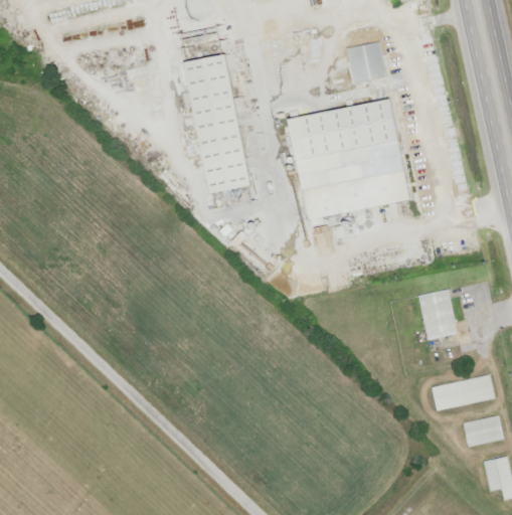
[(356,83),(346,47),(377,40),(385,76),(356,83)]
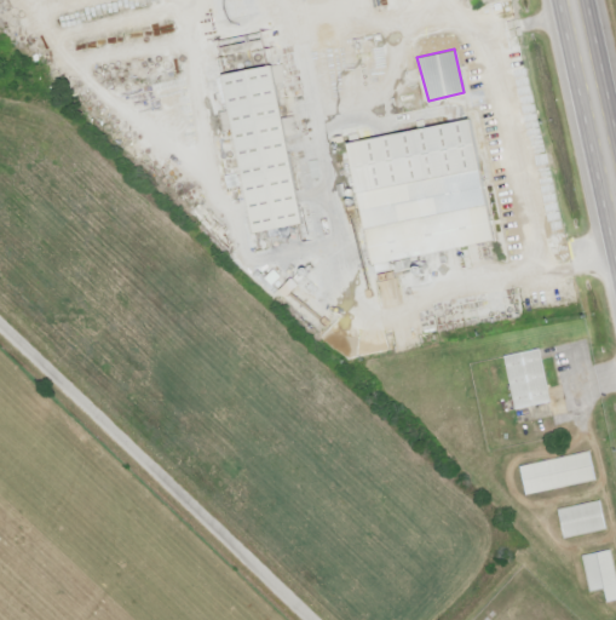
[(272,65),(303,223),(255,233),(224,72),(272,65)]
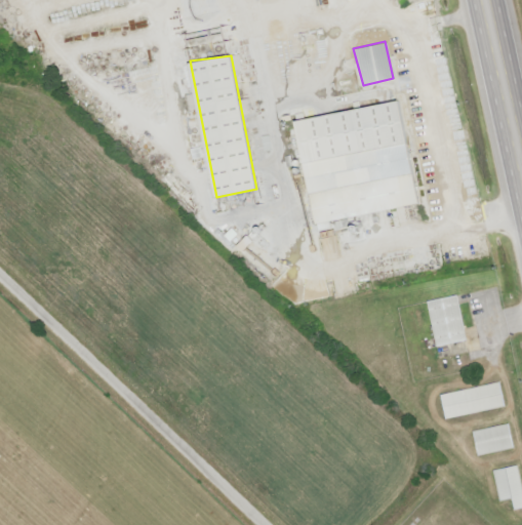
[(419,204),(316,225),(294,122),(399,101),(419,204)]
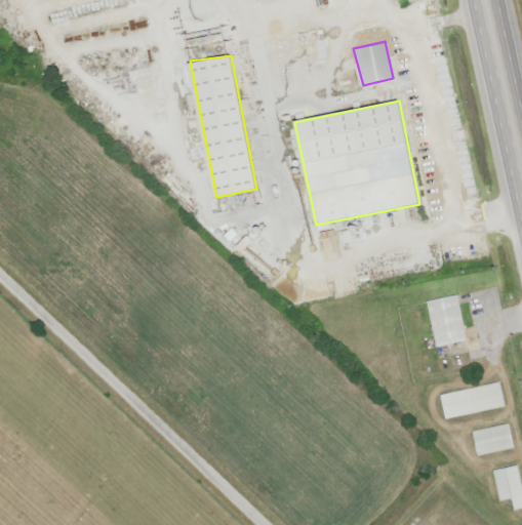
[(437,347),(427,301),(456,295),(467,341),(437,347)]
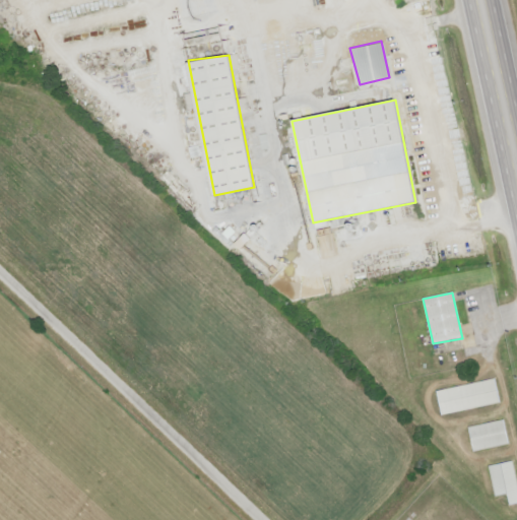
[(440,413),(434,390),(494,378),(498,400),(440,413)]
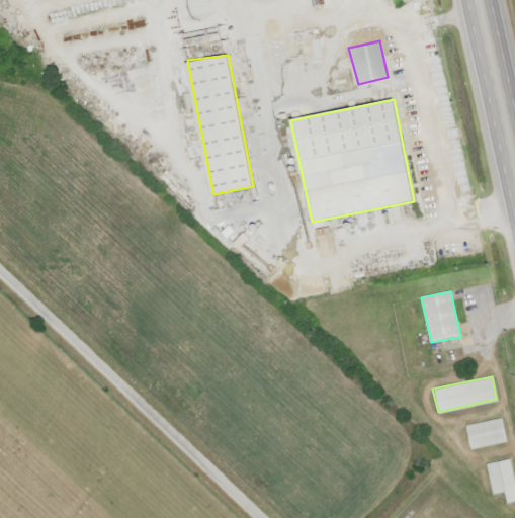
[(470,448),(464,424),(500,417),(506,440),(470,448)]
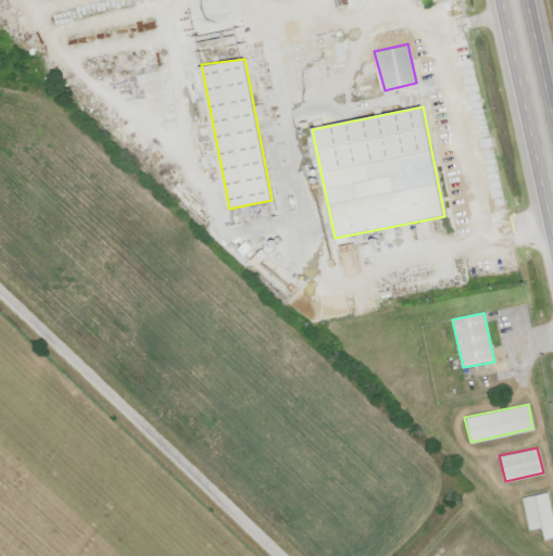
[(549,492),(552,514),(552,536),(544,539),(541,528),(529,530),(520,496),(549,492)]
